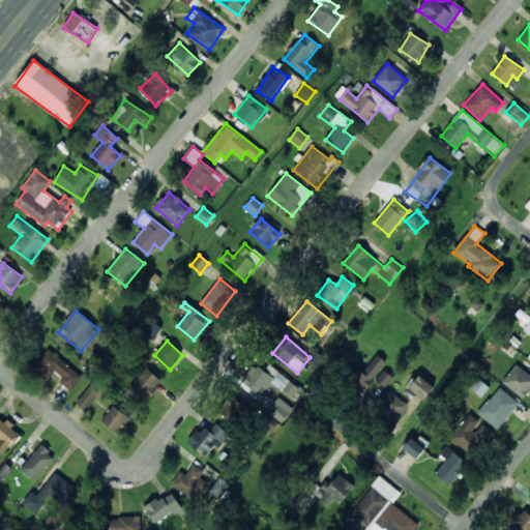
[(83,378),(48,348),(30,367),(47,381),(55,371),(63,377),(59,381),(70,391),(83,378)]
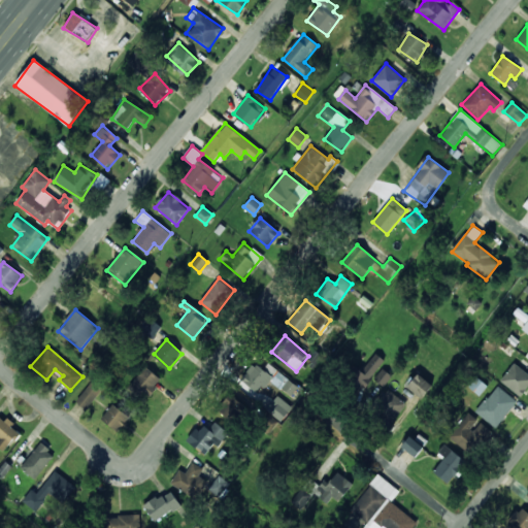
[(385,360),(375,353),(355,380),(364,387),(385,360)]
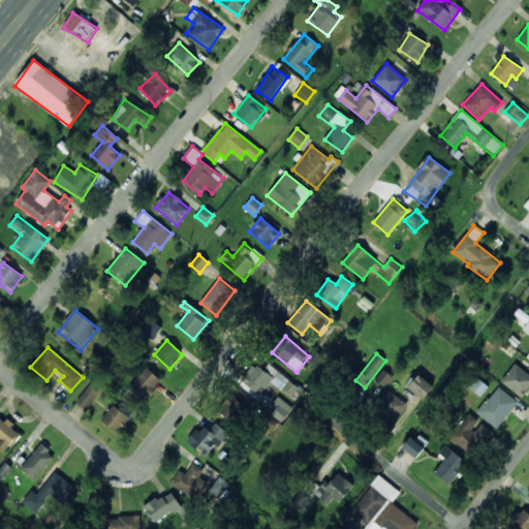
[(241,380),(257,394),(270,380),(290,397),(298,387),(269,363),(262,370),(255,364),(241,380)]
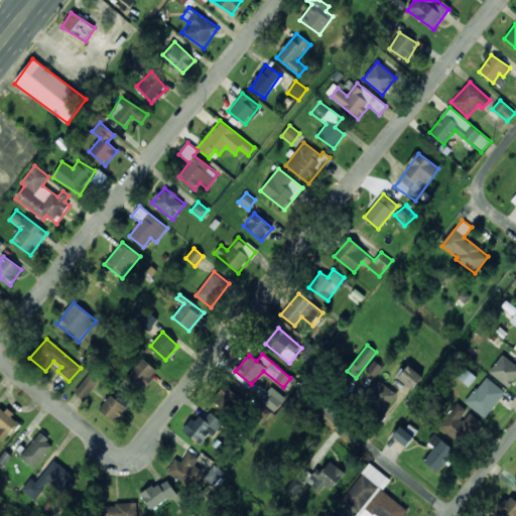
[(515,378),(515,365),(502,355),(489,373),(508,388),(515,378)]
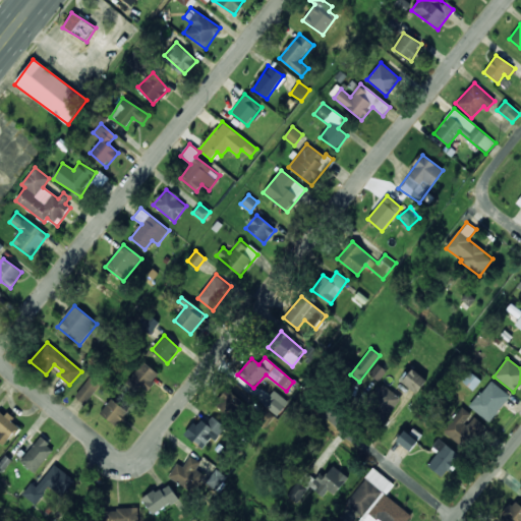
[(160,374),(143,361),(128,381),(143,394),(160,374)]
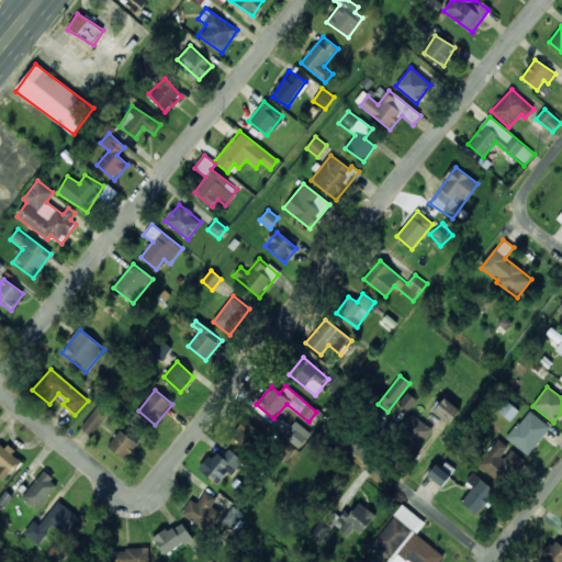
[(417,401),(407,392),(398,404),(408,412),(417,401)]
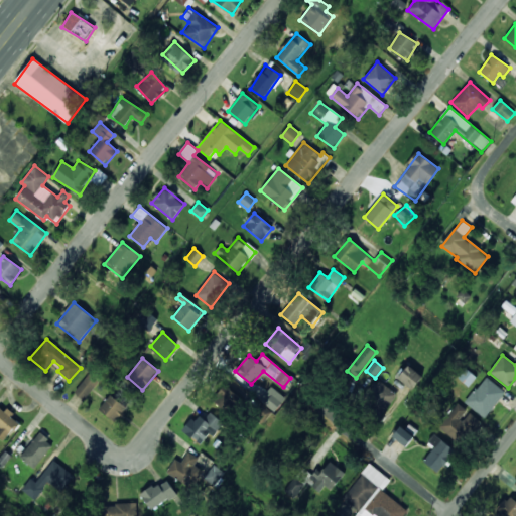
[(412,390),(422,376),(407,365),(397,379),(412,390)]
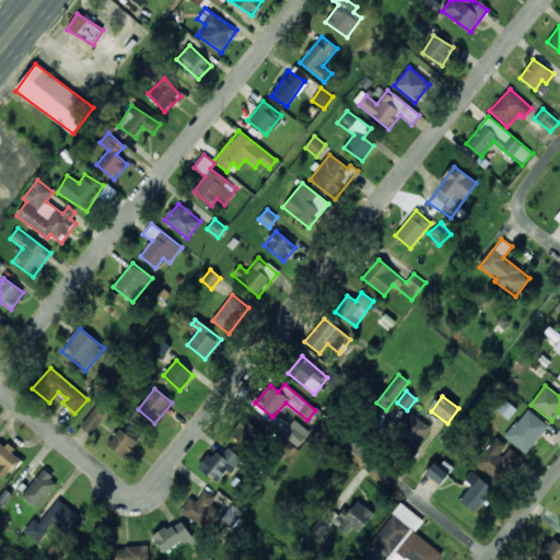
[(516,409),(505,400),(498,411),(509,419),(516,409)]
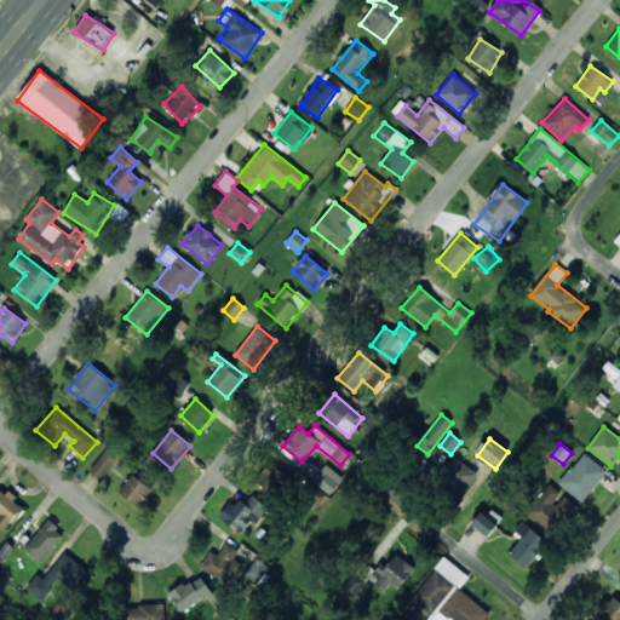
[(99,481),(121,457),(110,447),(89,470),(99,481)]
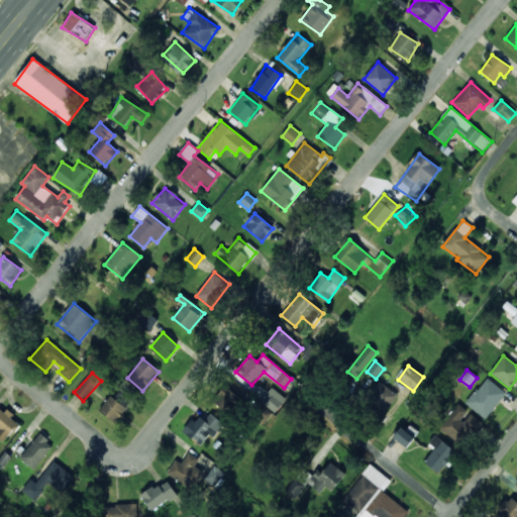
[(487,419),(506,392),(486,378),(467,404),(487,419)]
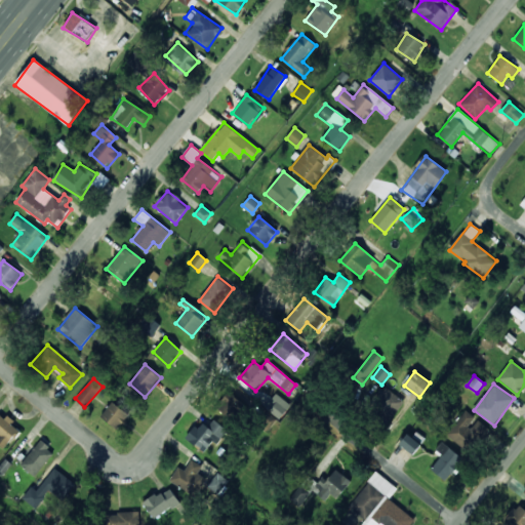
[(388,420),(404,403),(386,386),(369,403),(388,420)]
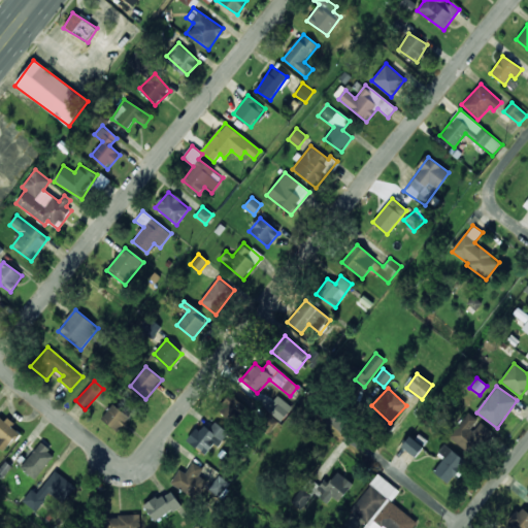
[(248,408),(229,395),(218,409),(235,424),(248,408)]
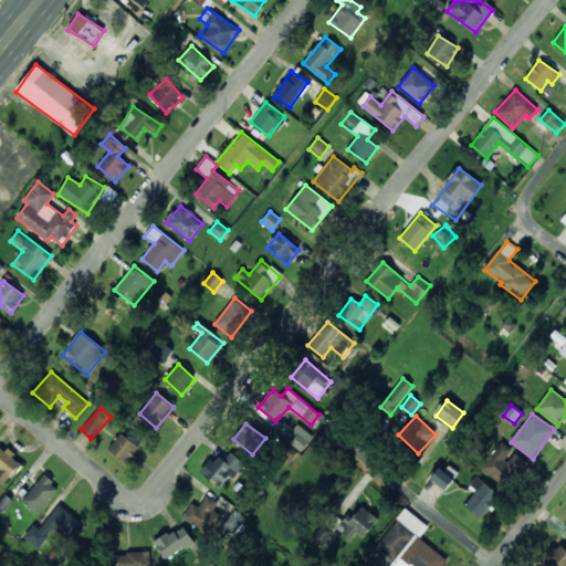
[(139,447),(121,433),(108,449),(126,463),(139,447)]
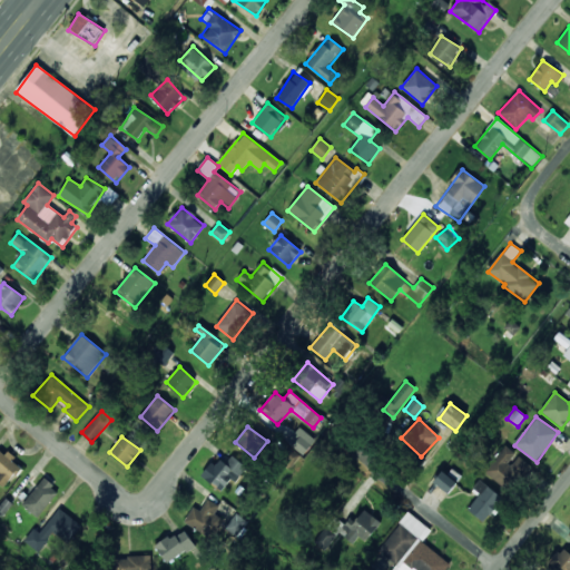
[(484,472),(507,489),(527,462),(505,445),(484,472)]
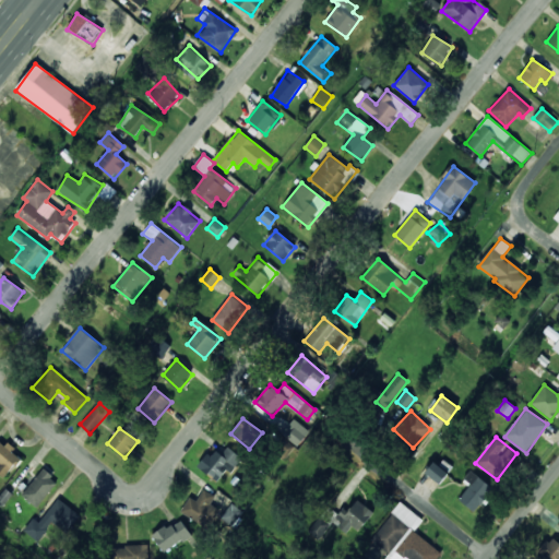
[(0,470),(7,476),(23,459),(2,440),(0,441),(0,470)]
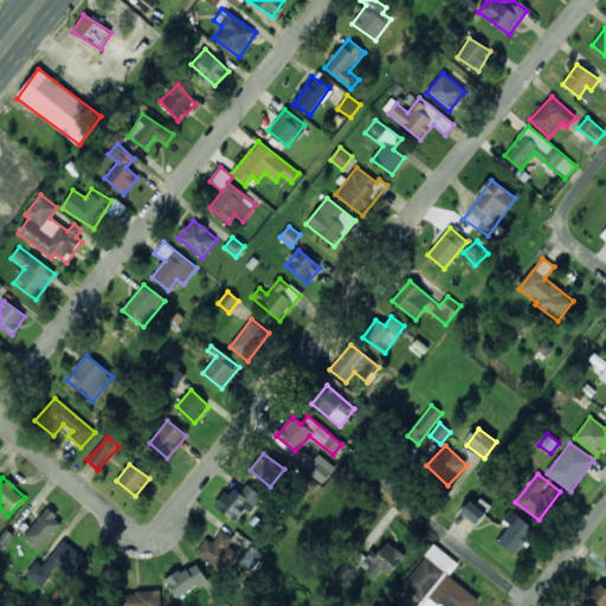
[(239,492),(234,489),(218,508),(236,522),(245,510),(250,513),(263,497),(246,484),(239,492)]
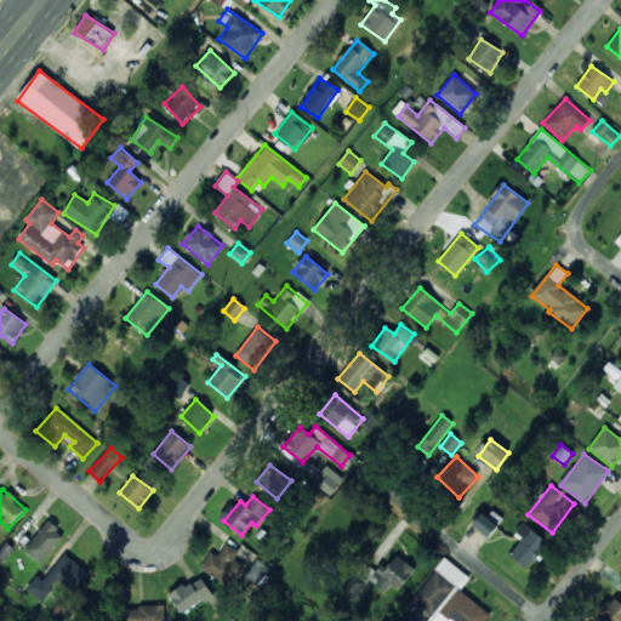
[(488,539),(503,519),(489,507),(474,527),(488,539)]
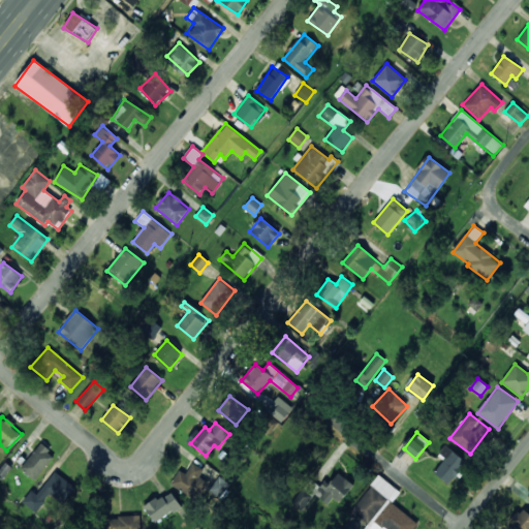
[(21,468),(34,480),(55,456),(41,444),(21,468)]
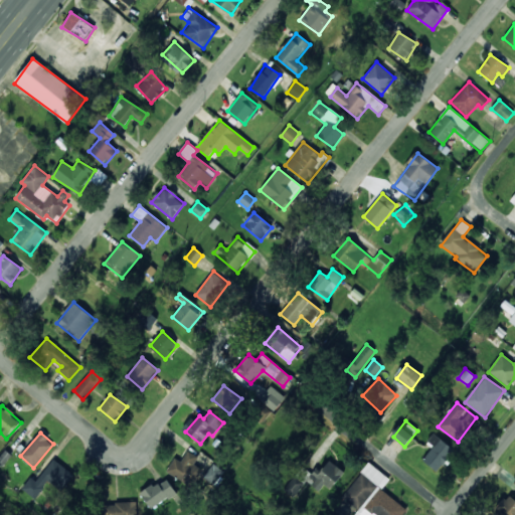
[(434,446),(422,461),(438,472),(455,449),(434,434),(427,442),(434,446)]
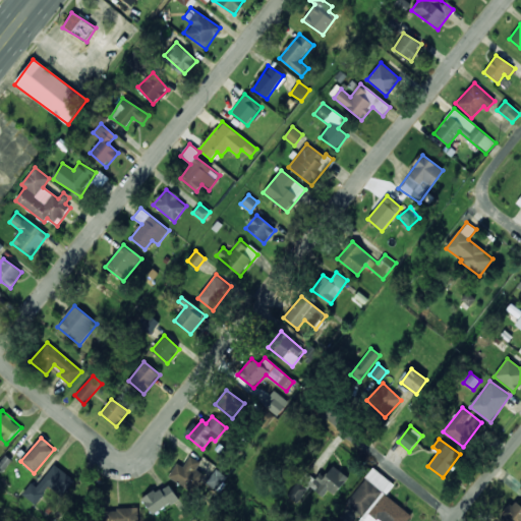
[(184,467),(175,463),(168,479),(192,489),(200,472),(196,470),(200,462),(188,456),(184,467)]
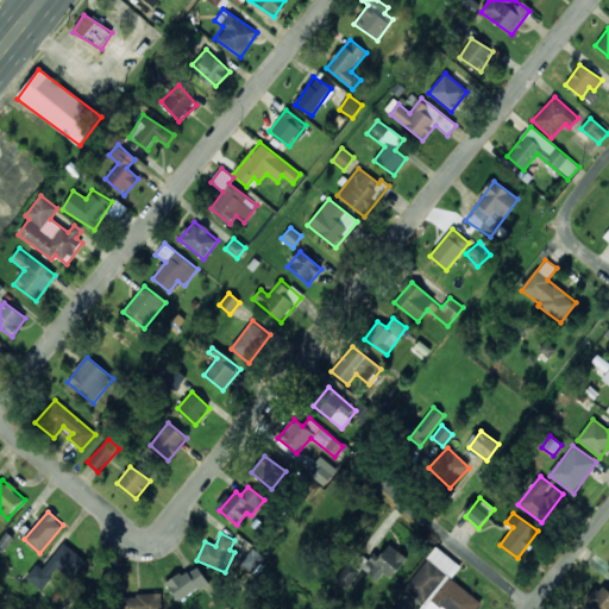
[(42,590),(57,571),(71,582),(88,562),(63,542),(43,569),(37,564),(26,578),(42,590)]
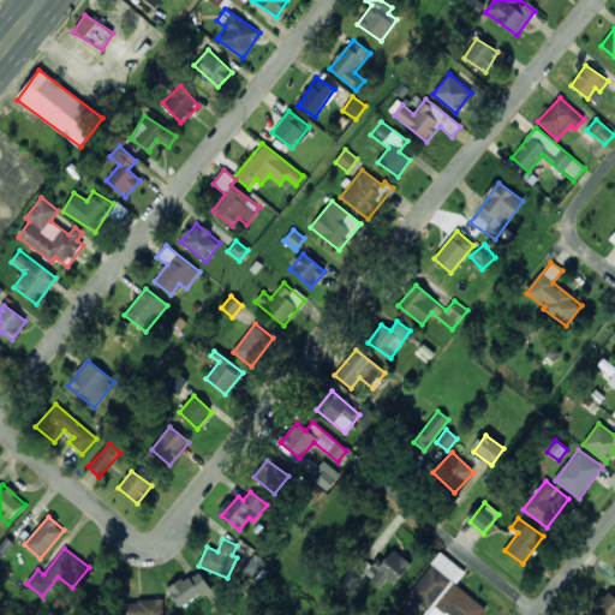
[(430,566),(458,583),(466,571),(439,553),(430,566)]
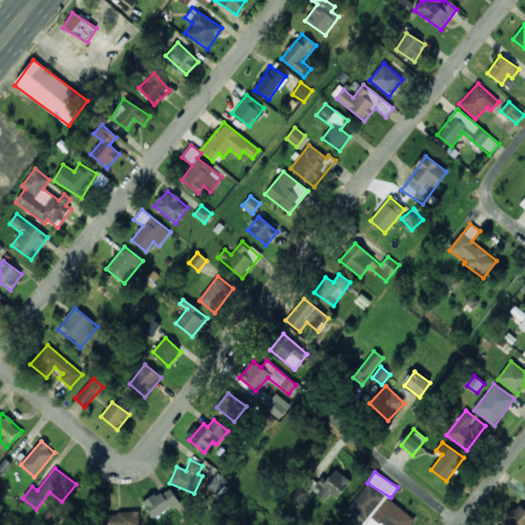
[(410,524),(415,519),(386,497),(386,496),(367,483),(349,508),(365,520),(361,524),(410,524)]
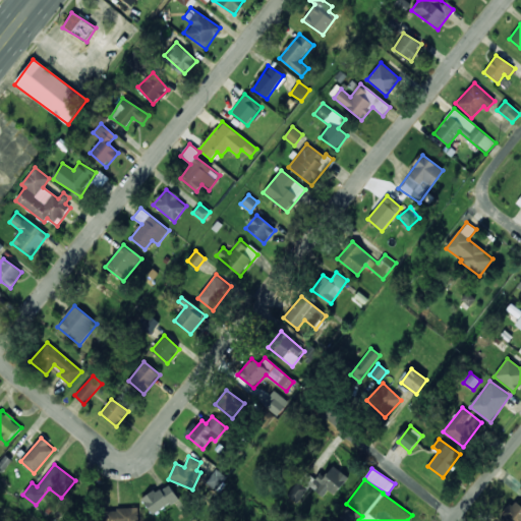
[(178,500),(169,483),(142,499),(152,515),(178,500)]
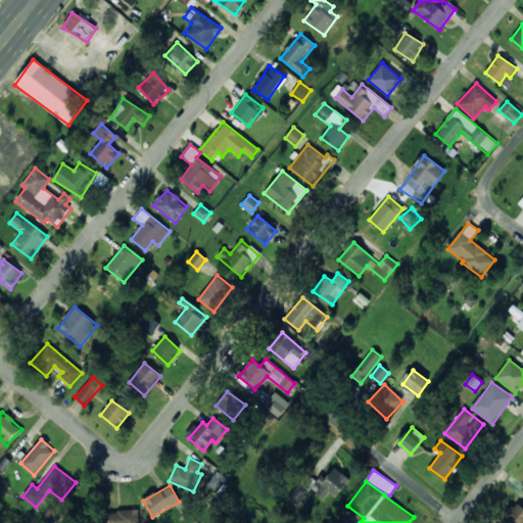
[(522,522),(522,508),(516,502),(498,521),(501,522),(522,522)]
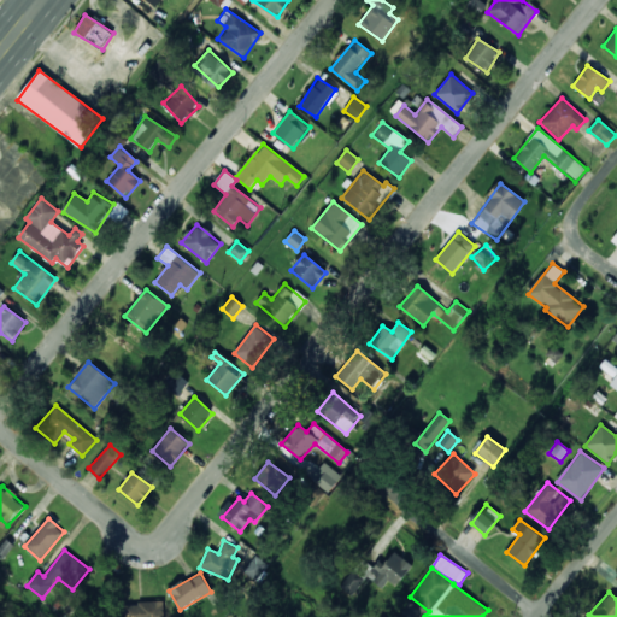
[(129,616),(160,616),(160,603),(129,603),(129,616)]
